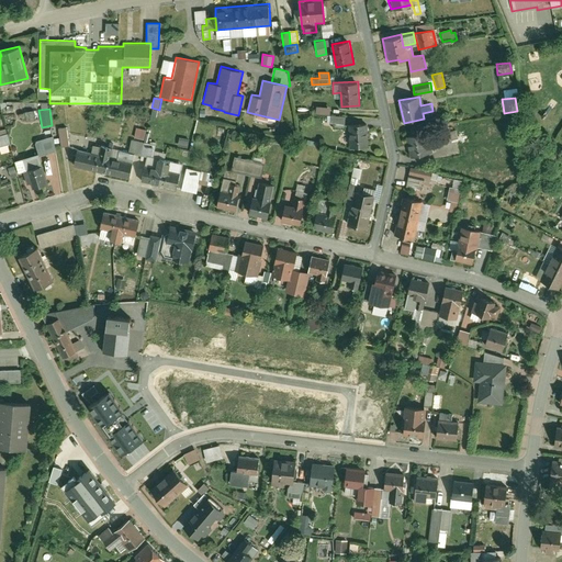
[(35,120),(33,110),(24,112),(26,122),(35,120)]
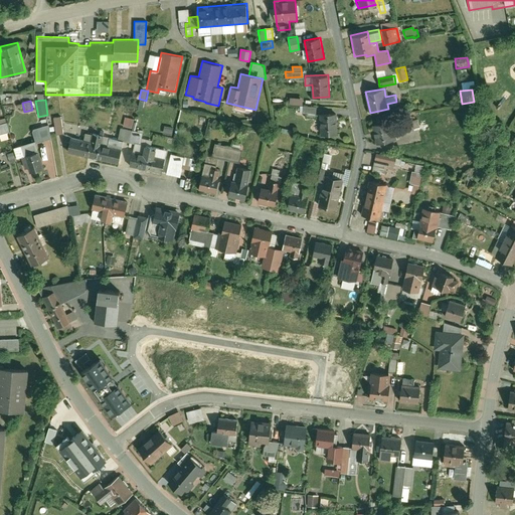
[(337,134),(336,112),(319,112),(320,135),(337,134)]
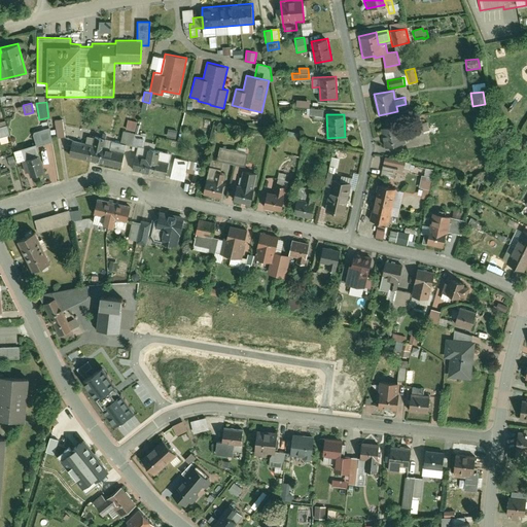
[(55,129),(56,134),(57,138),(65,137),(62,118),(54,119),(55,129)]
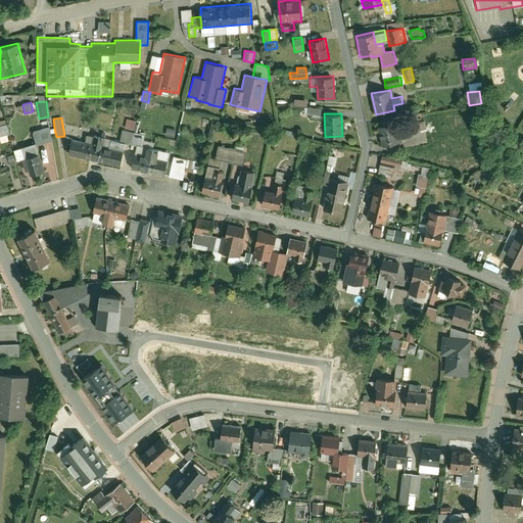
[(134,130),(136,120),(126,117),(124,128),(134,130)]
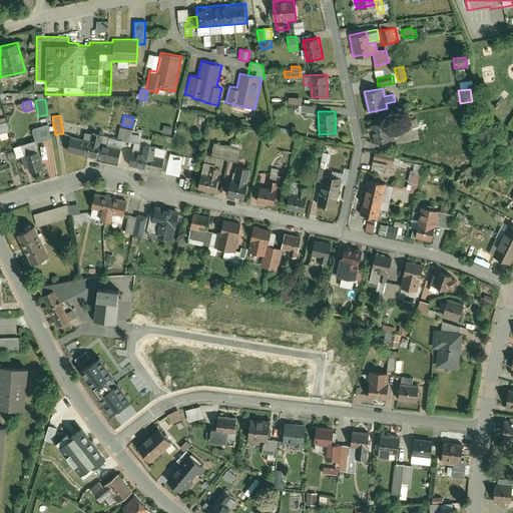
[(0,133),(9,131),(7,122),(5,122),(4,117),(0,118),(0,133)]
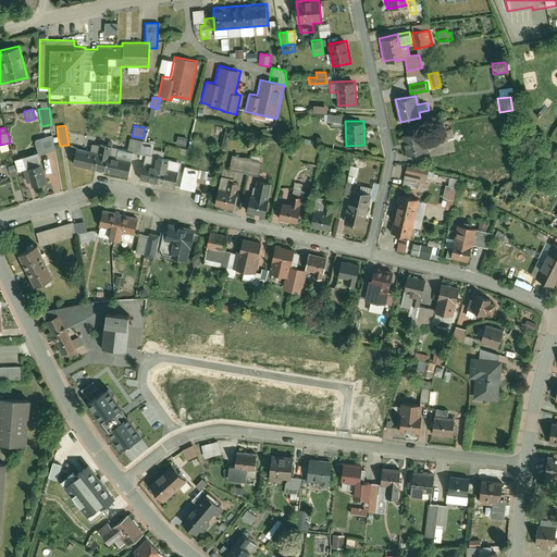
[(424,130),(403,134),(408,158),(429,152),(424,130)]
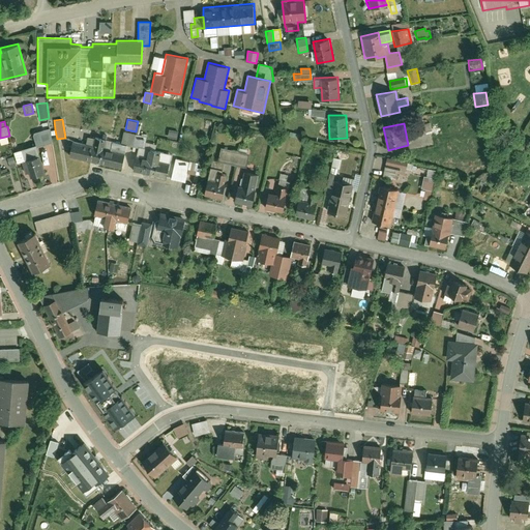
[(432,131),(431,123),(418,126),(419,134),(432,131)]
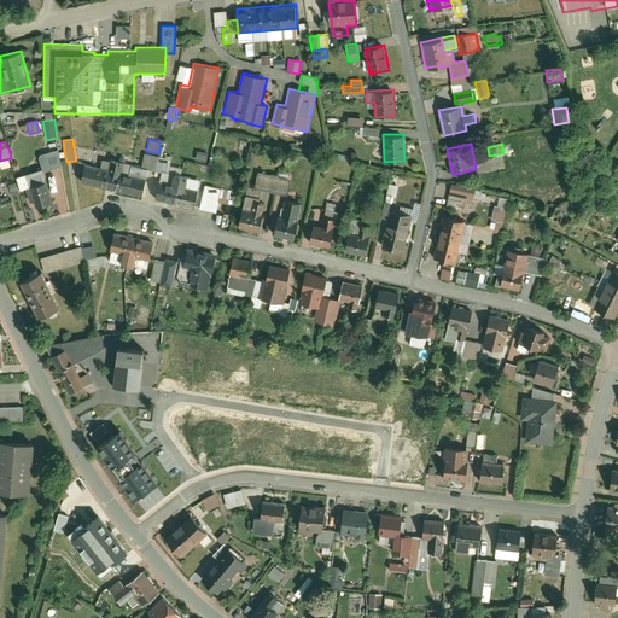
[(42,168),(44,170),(60,167),(59,158),(58,152),(58,149),(39,153),(41,169),(42,168)]
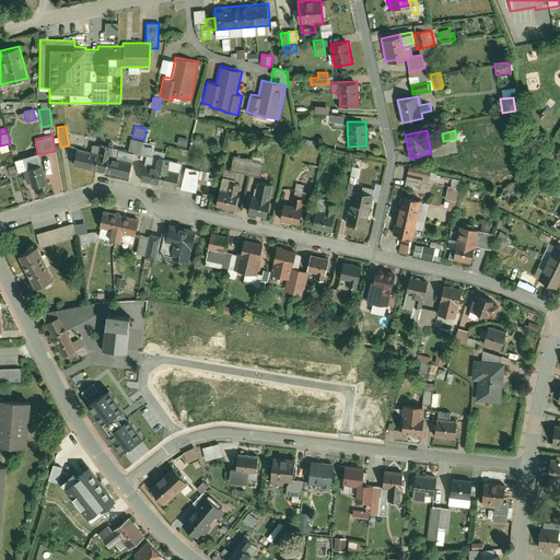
[(131,139),(128,152),(135,153),(146,155),(152,156),(152,155),(155,144),(131,139)]
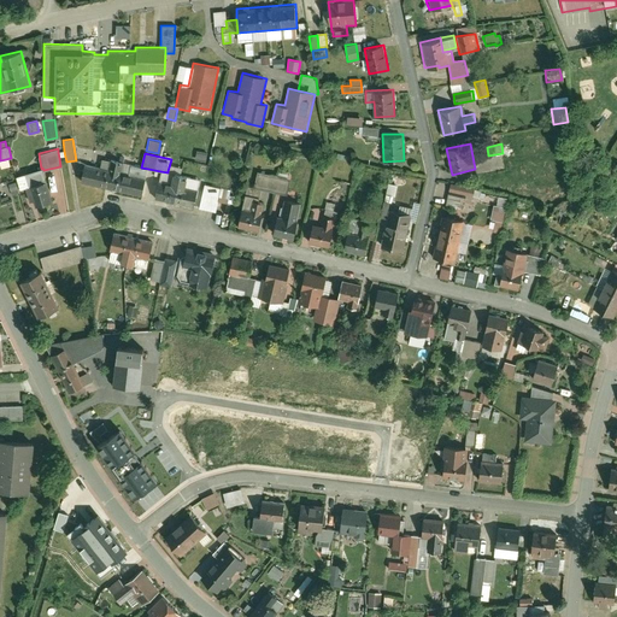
[(80,182),(141,195),(148,169),(141,168),(123,163),(123,160),(111,157),(110,160),(101,158),(100,166),(84,163),(80,182)]
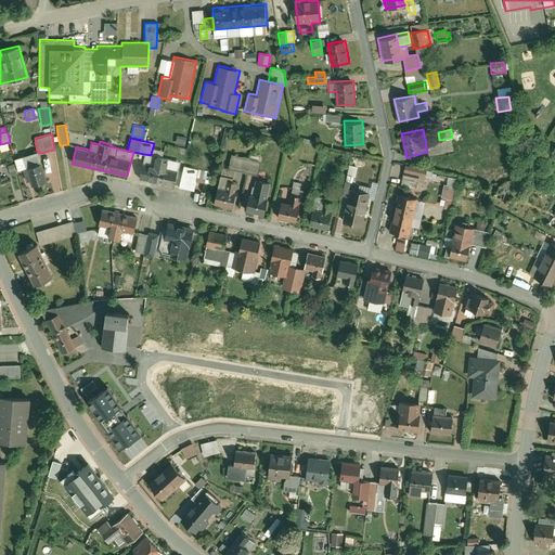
[(17,170),(23,169),(42,164),(39,153),(38,151),(37,152),(14,158),(17,170)]
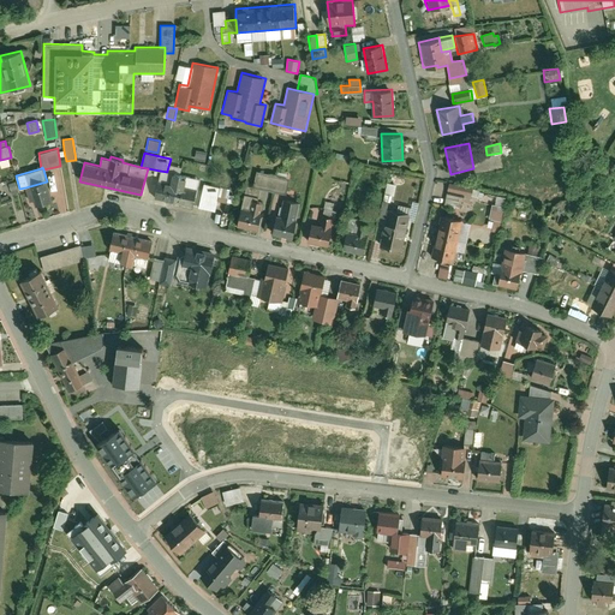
[(167,172),(160,171),(154,198),(197,209),(203,185),(203,183),(186,178),(186,175),(167,171),(167,172)]
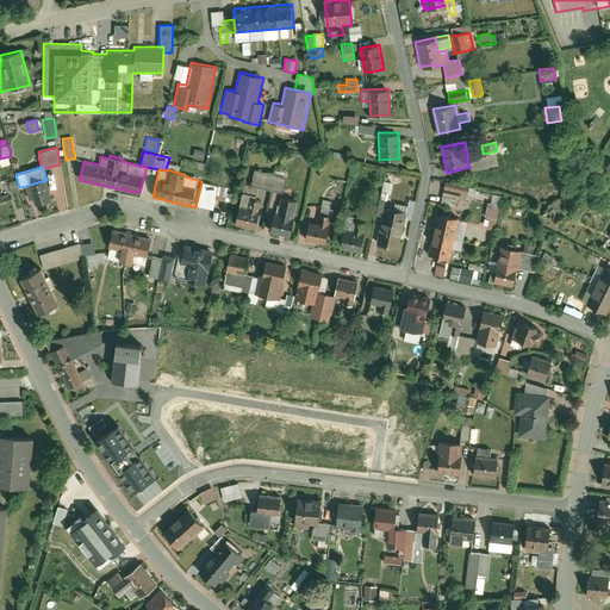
[(244,185),(235,224),(261,230),(271,191),(282,193),(286,176),(254,169),(249,186),(244,185)]
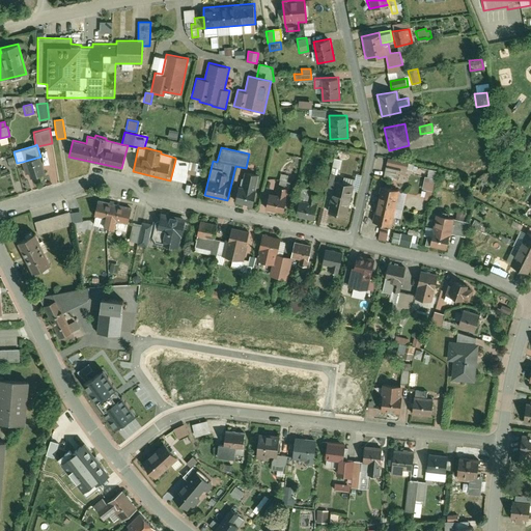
[(46,173),(40,157),(22,162),(26,174),(29,173),(31,178),(46,173)]
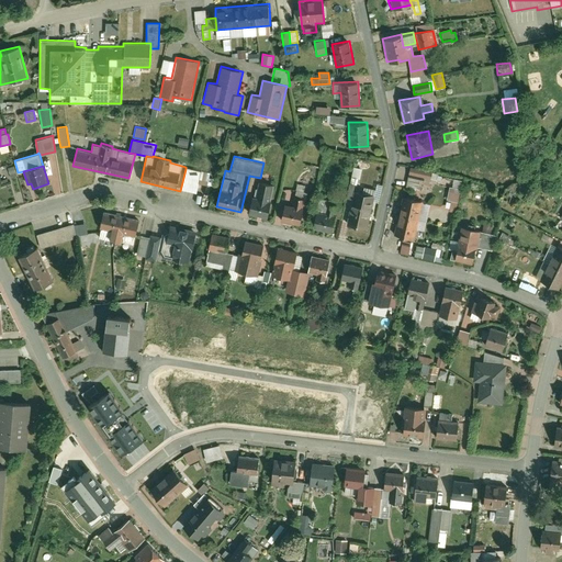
[(353,167),(347,198),(353,200),(355,190),(358,191),(362,169),(353,167)]
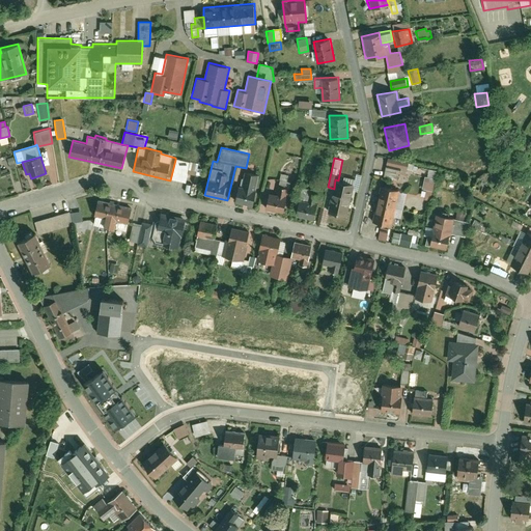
[(190,163),(175,160),(170,180),(186,184),(190,163)]
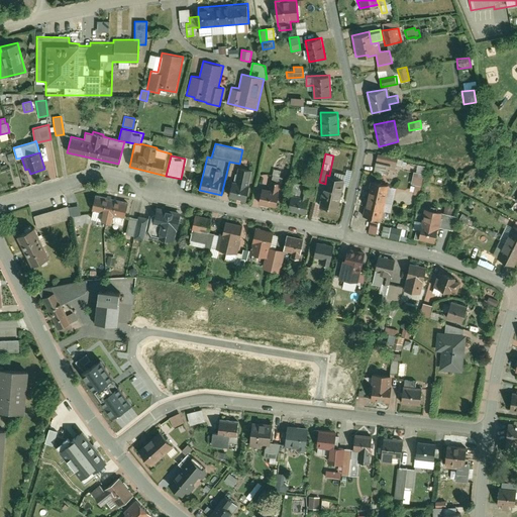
[(397,160),(377,156),(375,165),(396,169),(397,160)]
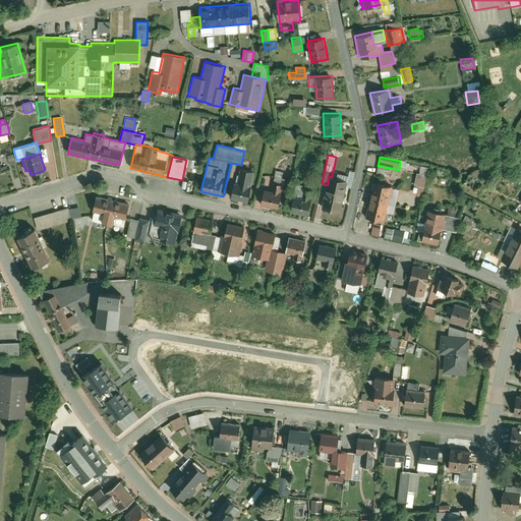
[(464,187),(476,191),(479,182),(483,184),(490,165),(469,173),(464,187)]
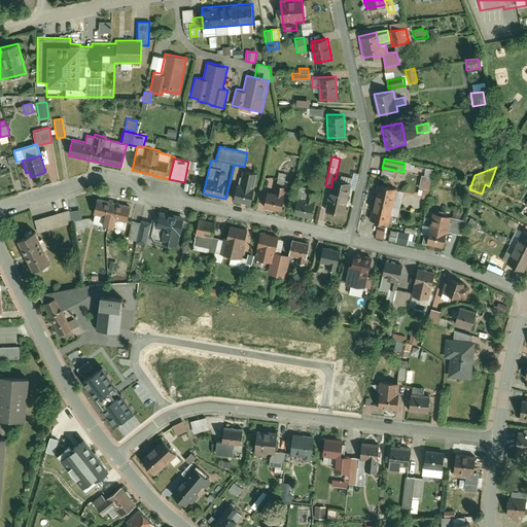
[(434,170),(426,168),(422,186),(430,188),(434,170)]
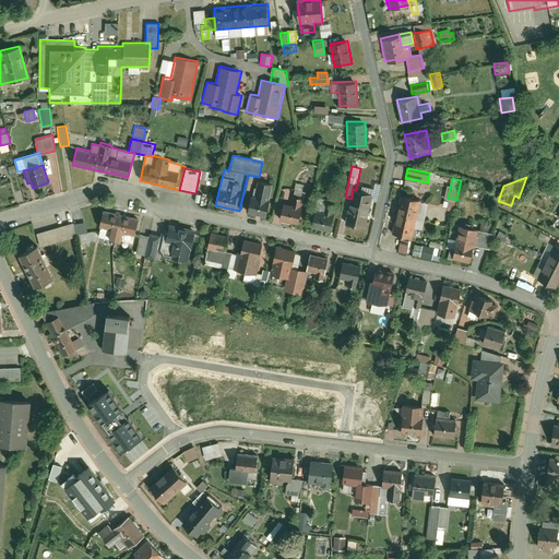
[(251,195),(248,213),(266,217),(270,200),(269,199),(272,183),(259,180),(254,195),(251,195)]
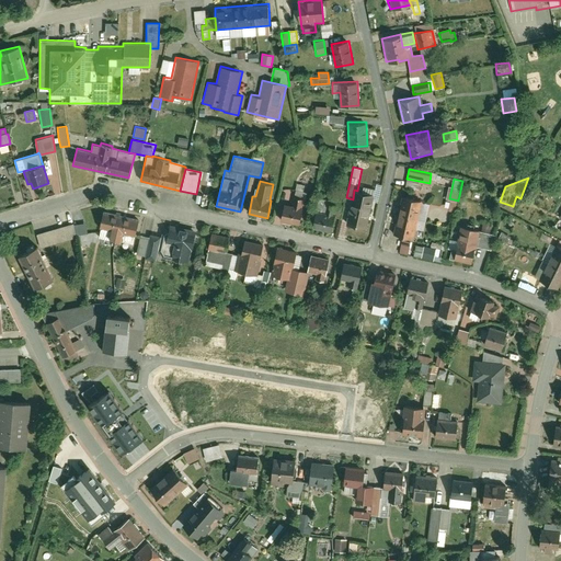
[(284,202),(281,220),(300,225),(307,193),(302,192),(304,185),(296,184),(292,204),(284,202)]
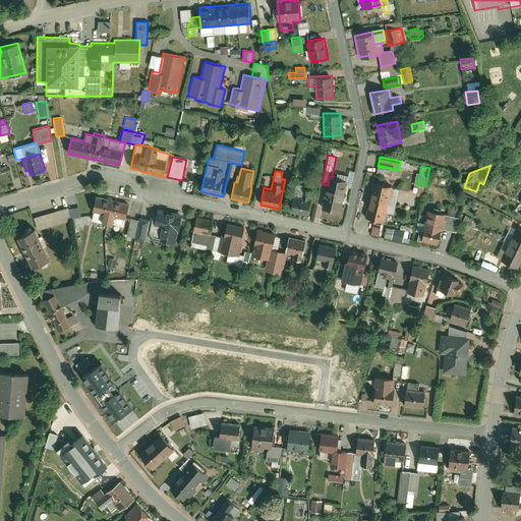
[(341,212),(348,181),(332,177),(329,176),(328,185),(322,208),(341,212)]
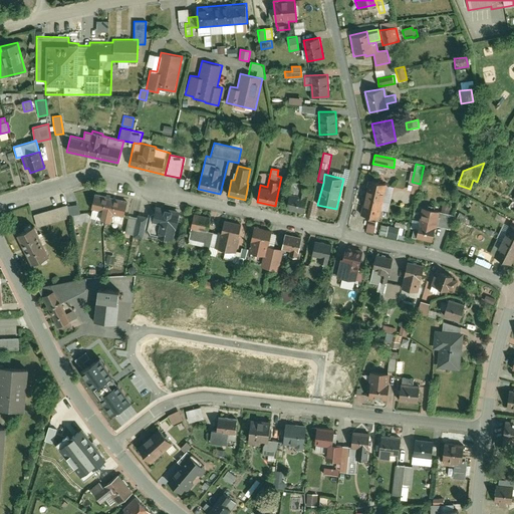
[(388,184),(367,180),(359,216),(379,220),(383,201),(391,203),(394,187),(388,186),(388,184)]
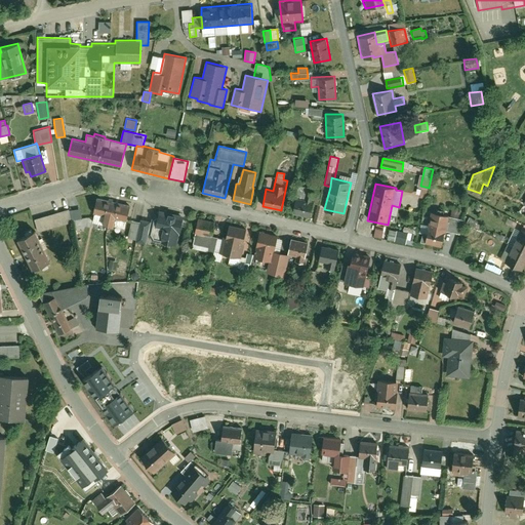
[(296,197),(293,212),(310,216),(314,201),(312,200),(314,192),(308,191),(308,189),(297,187),(295,197),(296,197)]
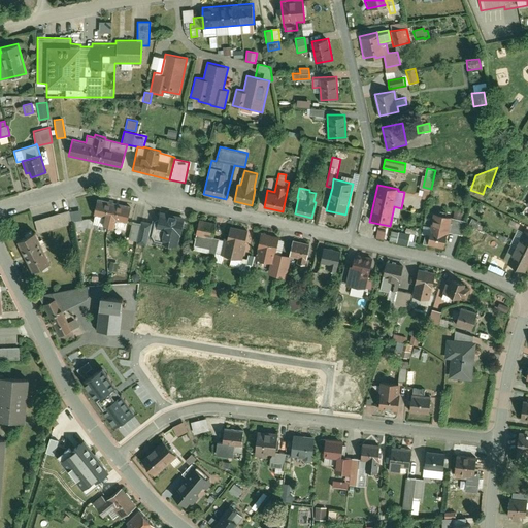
[(131,205),(97,198),(91,223),(102,225),(102,227),(116,230),(118,221),(127,223),(131,205)]
